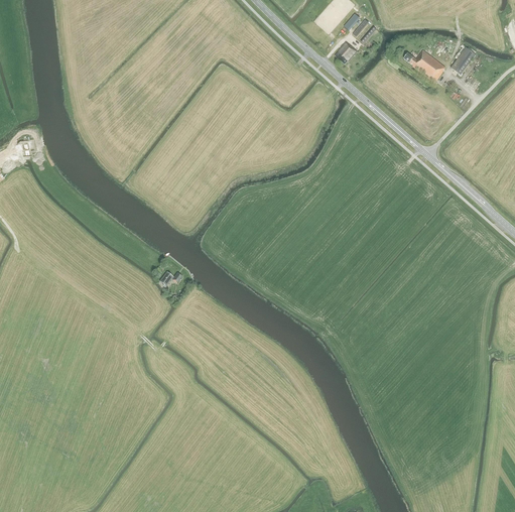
[(354,11),(343,23),(348,28),(359,15),(354,11)]
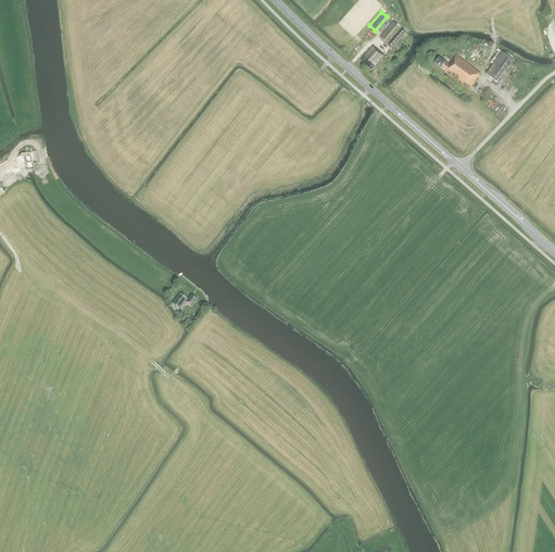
[(392,17),(379,34),(382,36),(395,21),(392,17)]
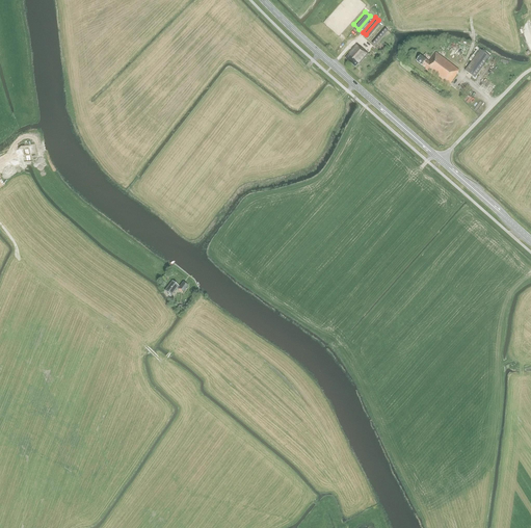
[(381,27),(383,24),(378,20),(366,35),(371,38),(380,27),(381,27)]
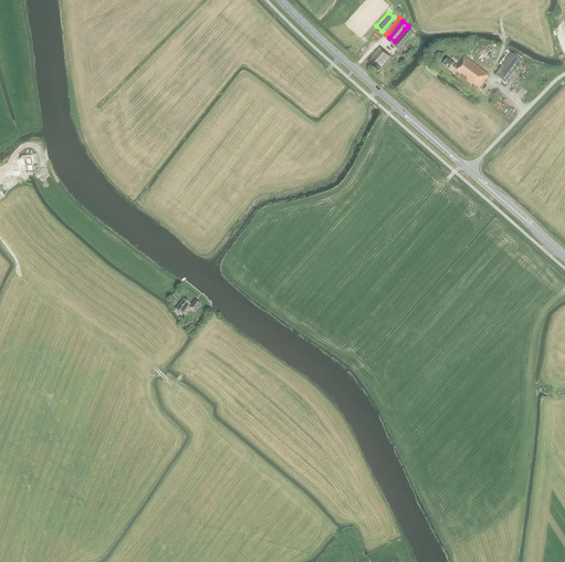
[(409,27),(396,42),(398,44),(411,29),(409,27)]
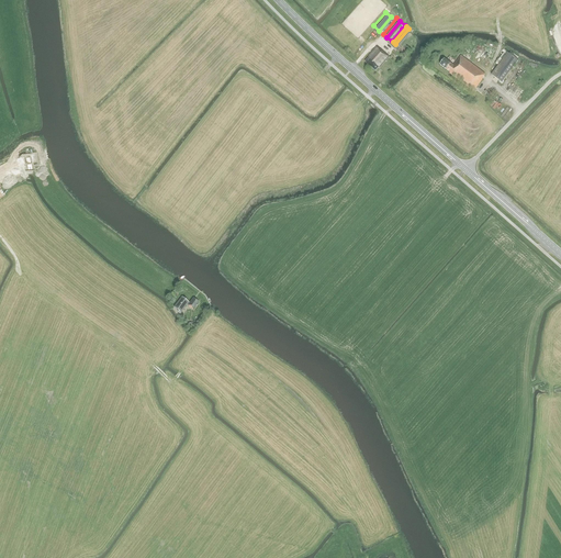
[(379,64),(388,53),(380,45),(379,46),(376,43),(368,52),(368,53),(365,57),(374,66),(378,63),(379,64)]
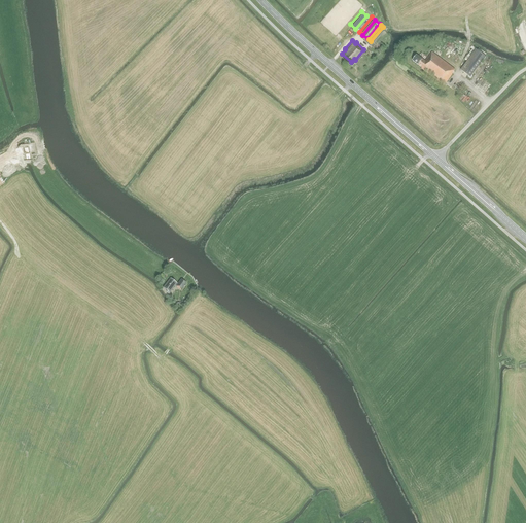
[(478,44),(477,46),(475,45),(474,47),(471,45),(463,56),(466,58),(459,66),(469,74),(485,53),(484,51),(485,49),(478,44)]
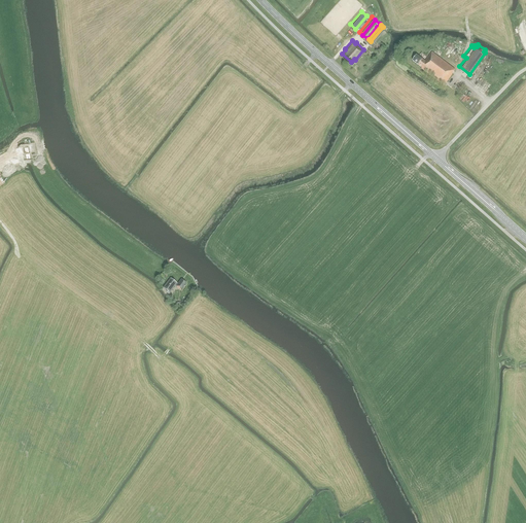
[(451,70),(454,66),(431,48),(424,58),(415,50),(412,57),(421,64),(420,65),(443,81),(452,70),(451,70)]
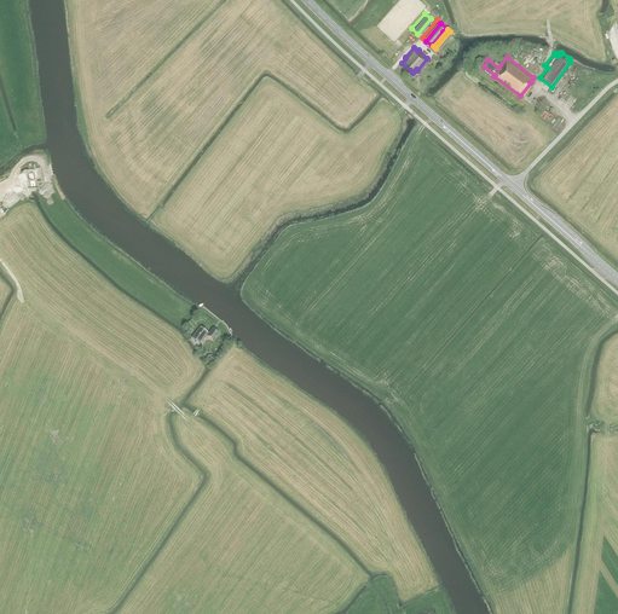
[(584,75),(591,77),(593,75),(595,76),(598,69),(587,67),(584,75)]
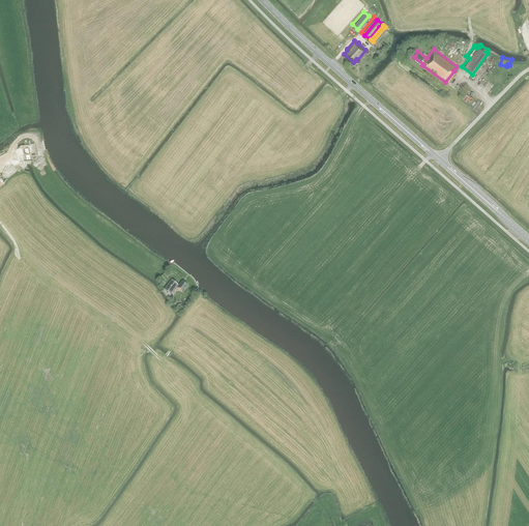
[(178,282),(171,275),(164,286),(165,287),(170,290),(175,284),(181,288),(186,281),(181,278),(178,282)]
